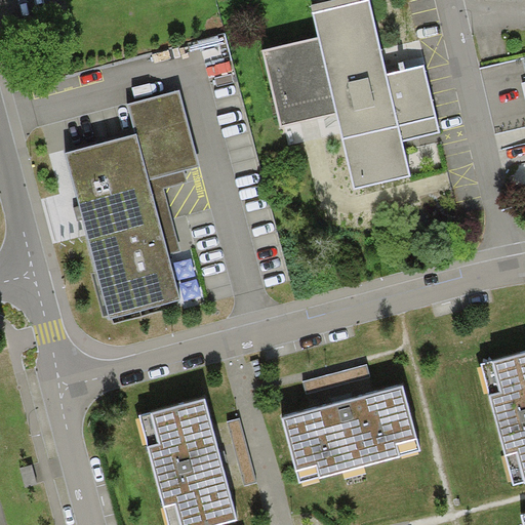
[(368,0),(346,0),(311,8),(318,40),(261,53),(279,130),(336,117),(354,192),(410,178),(402,143),(441,134),(426,68),(387,76),(368,0)]
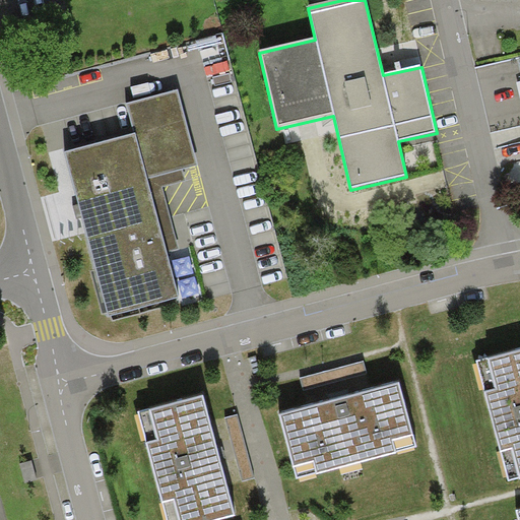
[(135,135),(65,154),(109,318),(180,299),(168,253),(180,250),(163,186),(184,180),(181,169),(198,165),(178,91),(127,105),(135,135)]
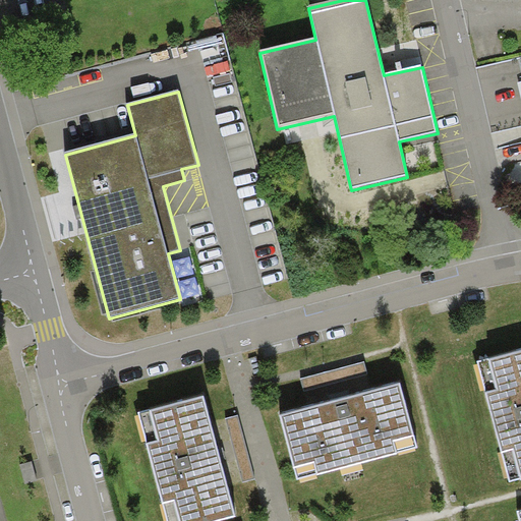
[(477,361),(510,481),(520,477),(520,350),(490,359),(489,358),(477,361)]
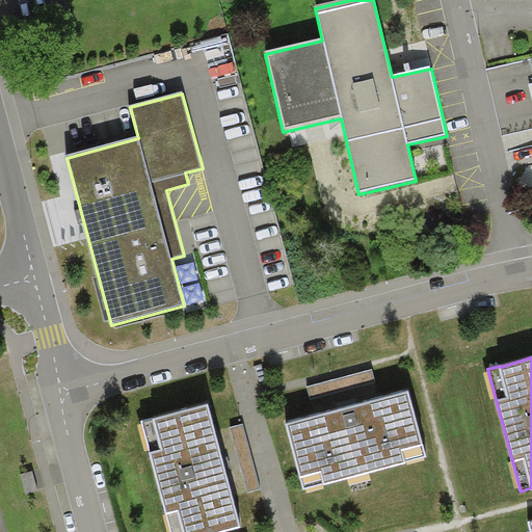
[(372,370),(307,387),(313,409),(378,392),(372,370)]
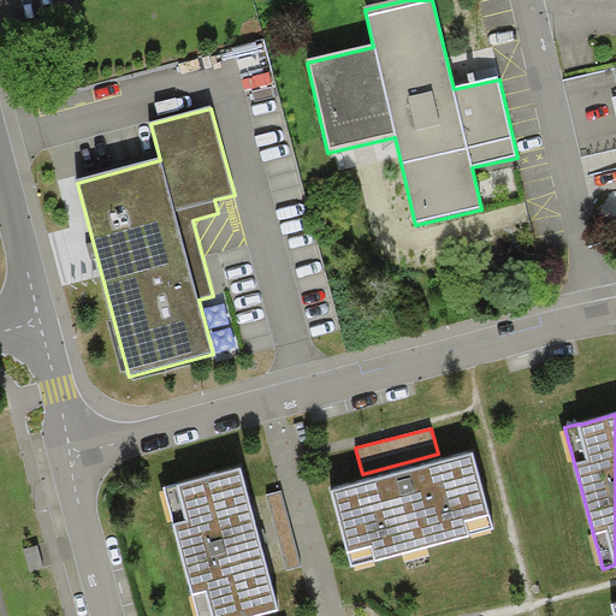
[(473,452),(331,491),(351,566),(374,558),(375,561),(469,535),(468,534),(493,527),(473,452)]
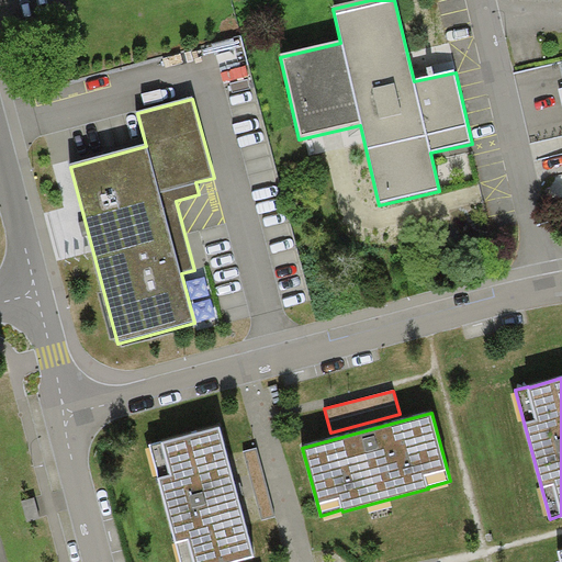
[(149,446),(180,561),(234,561),(255,557),(220,428),(164,444),(163,442),(149,446)]
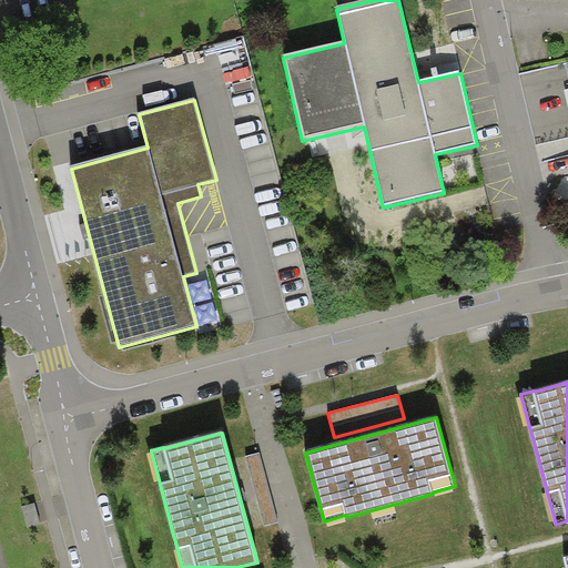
[(260,452),(246,456),(264,524),(277,520),(260,452)]
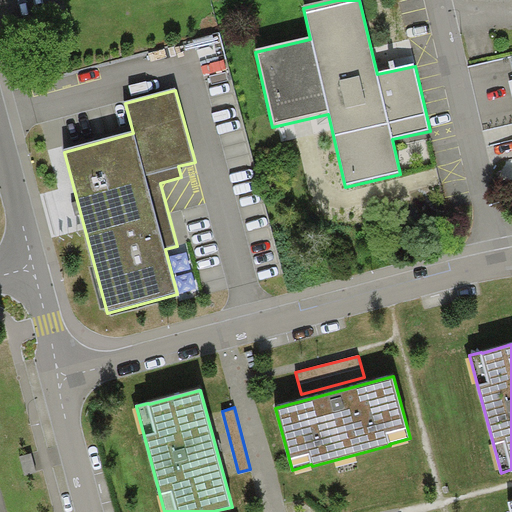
All buildings are outlined.
